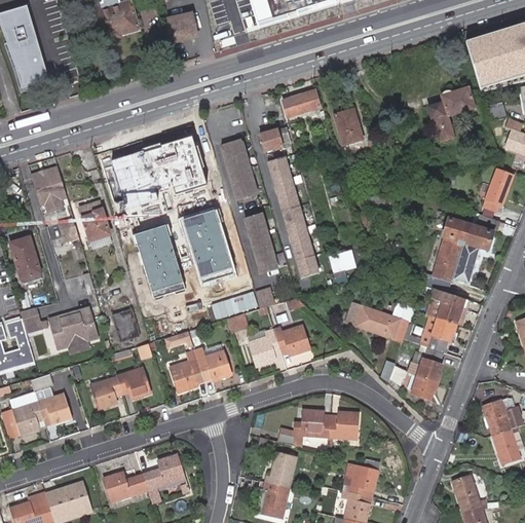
[(109,32),(111,38),(124,33),(123,32),(142,26),(134,0),(126,0),(123,1),(123,0),(103,0),(89,4),(99,36),(109,32)]
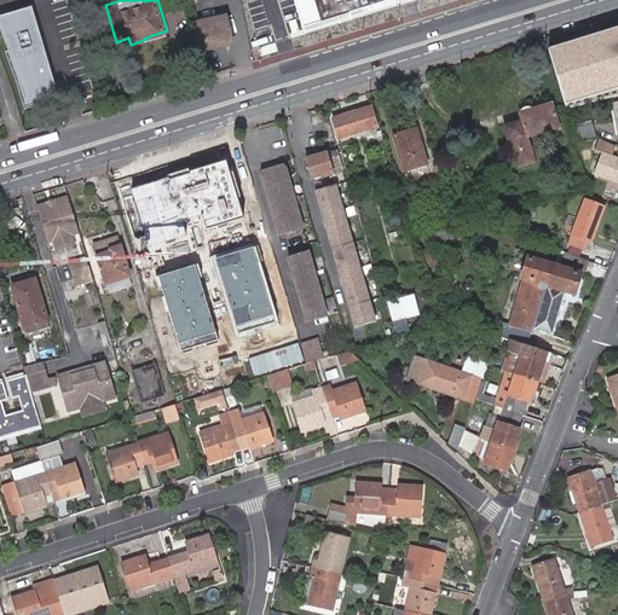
[(293,0),(304,32),(394,3),(393,0),(293,0)]
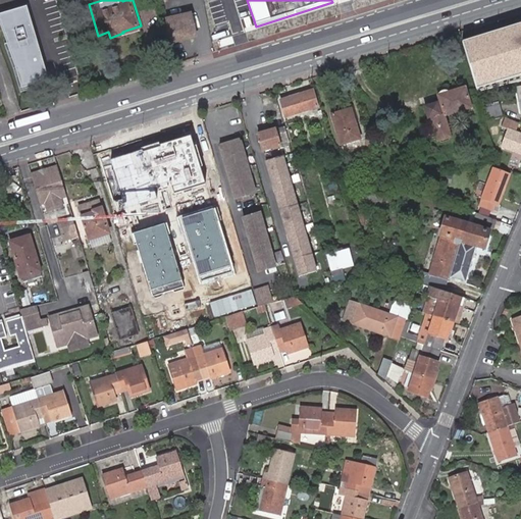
[(24,3),(0,10),(0,19),(20,83),(48,74),(24,3)]
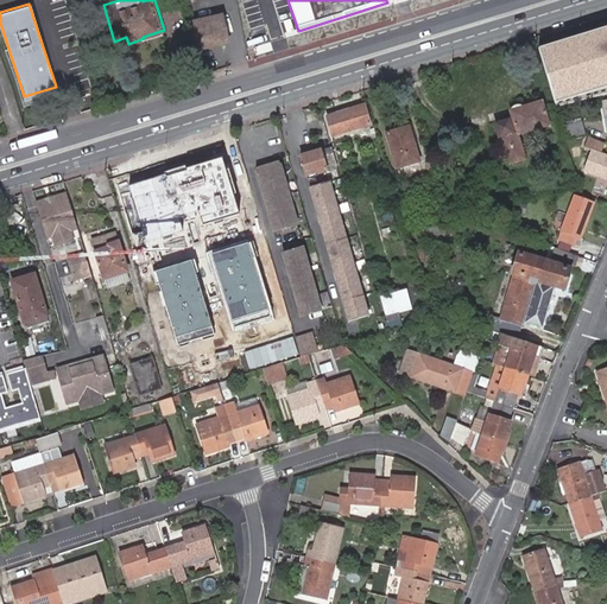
[(197,21),(202,42),(232,36),(227,16),(197,21)]
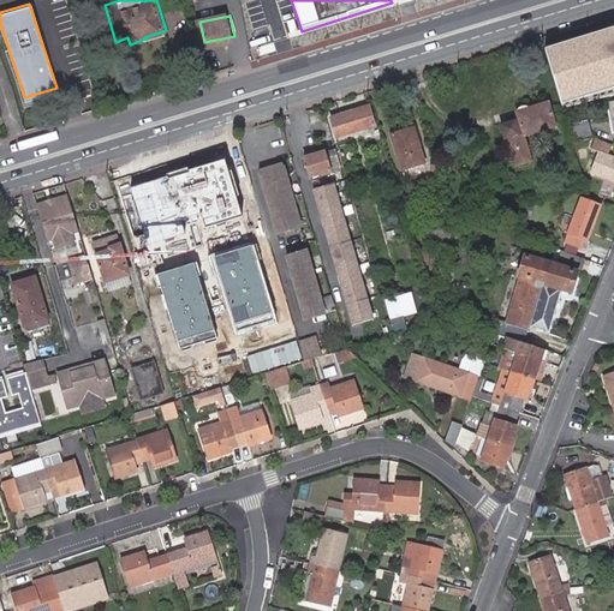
[(613,25),(543,48),(561,106),(613,90),(613,25)]
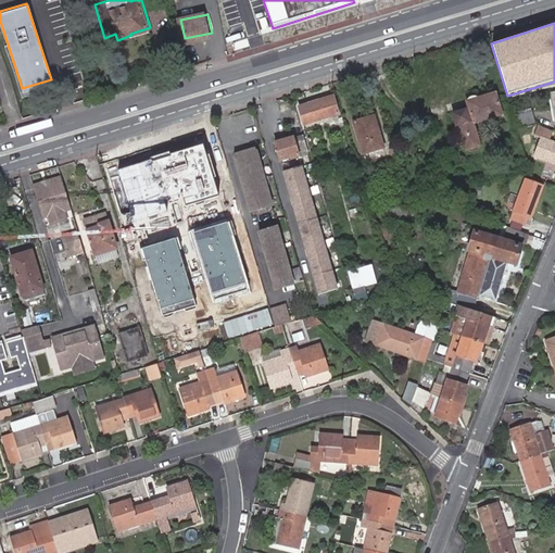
[(332,92),(300,103),(304,121),(338,111),(332,92)]
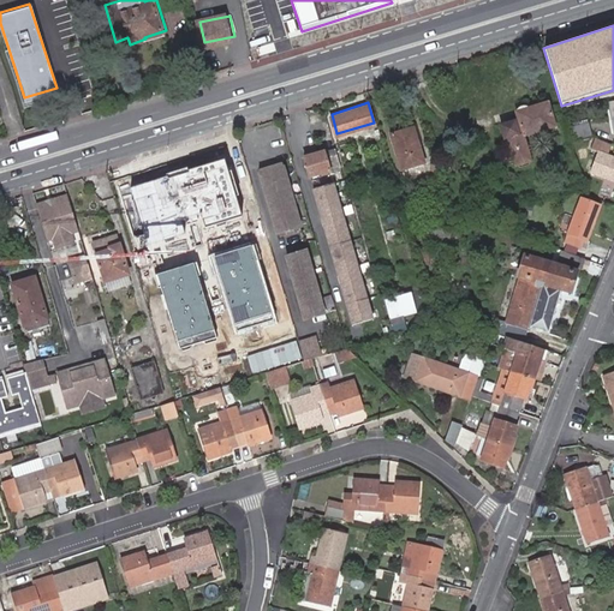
[(508,138),(516,159),(517,163),(531,160),(524,135),(555,125),(548,102),(517,111),(518,118),(501,124),(505,138),(508,138)]
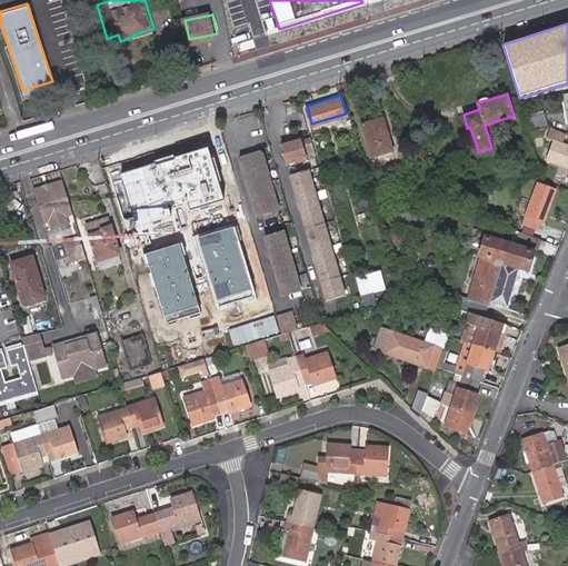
[(544,111),(529,116),(532,127),(546,122),(544,111)]
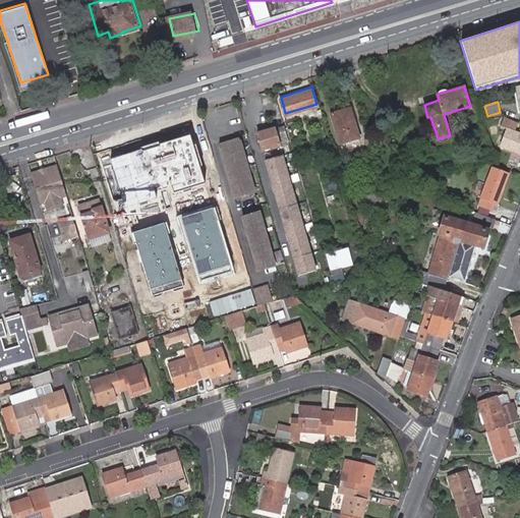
[(350,106),(332,112),(340,141),(359,136),(350,106)]
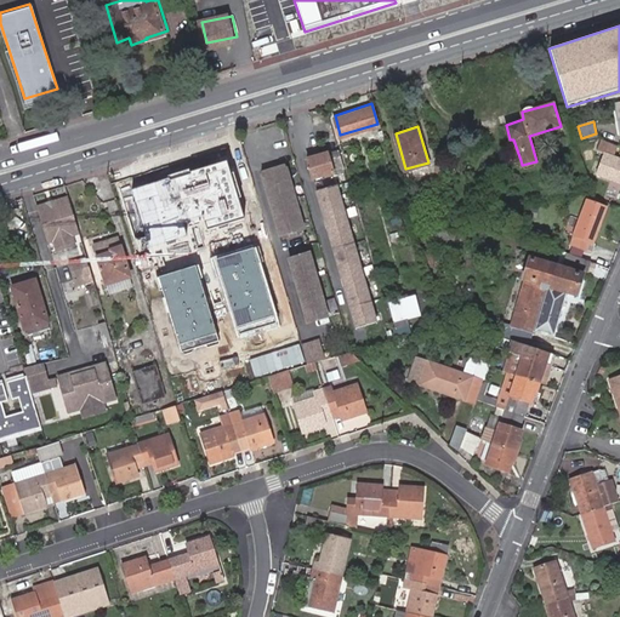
[(613,141),(599,136),(593,149),(604,153),(597,172),(619,181),(619,156),(608,153),(613,141)]
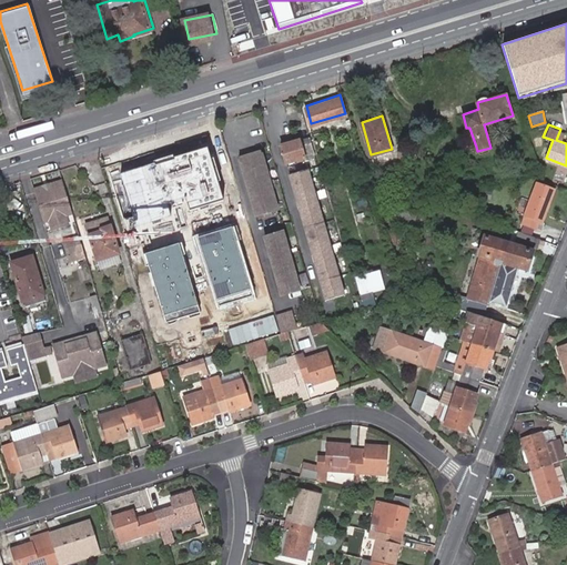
[(469,148),(476,147),(469,128),(466,128),(463,129),(469,148)]
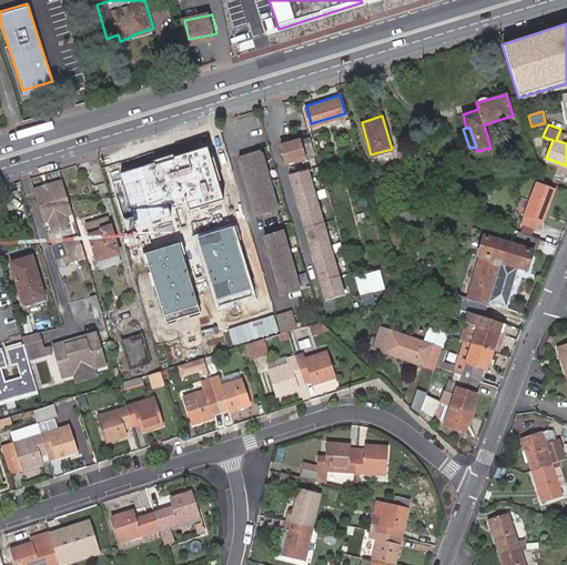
[(315,152),(314,151),(310,134),(281,143),(286,161),(315,152)]
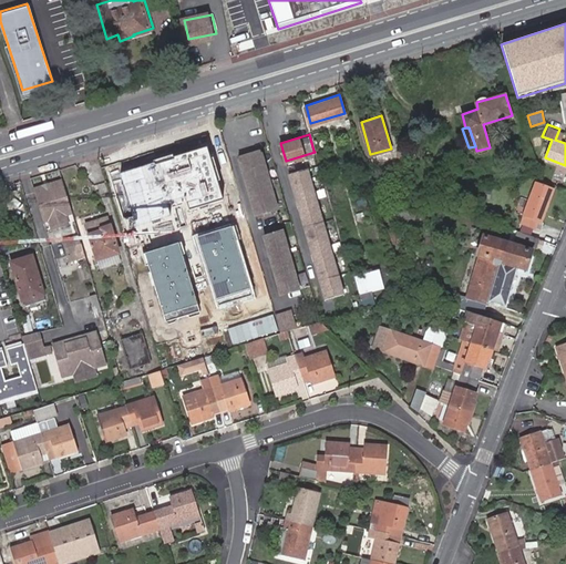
[(205,146),(119,171),(134,225),(220,201),(205,146)]
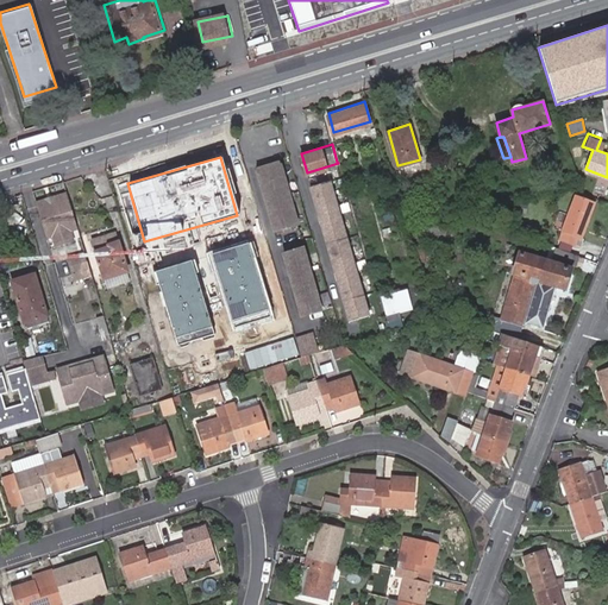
[(270,171),(282,168),(280,159),(257,166),(258,171),(269,168),(270,171)]
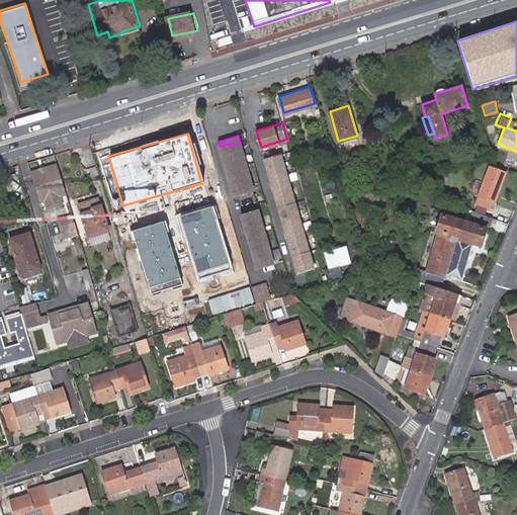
[(229,143),(220,146),(235,194),(254,188),(240,143),(230,146),(229,143)]
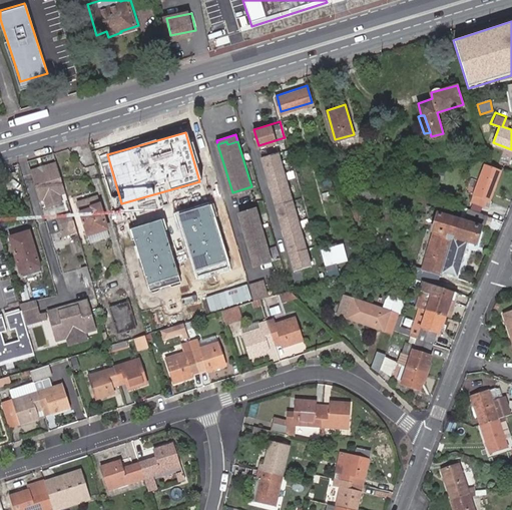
[(310,263),(277,152),(260,157),(293,268),(310,263)]
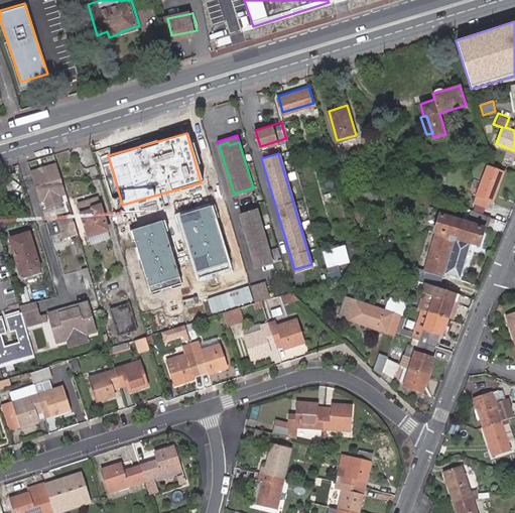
[(66,190),(56,162),(30,169),(38,199),(44,197),(58,193),(66,190)]
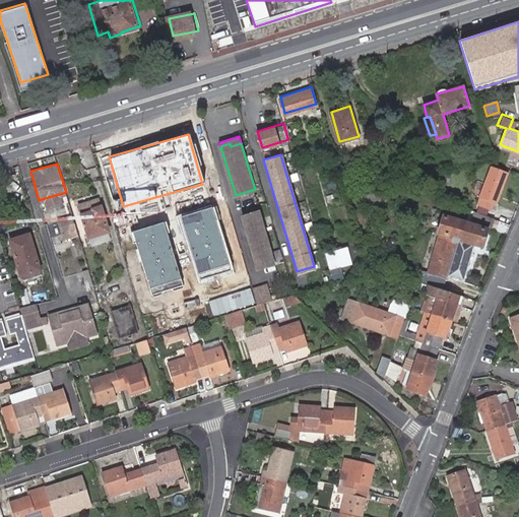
[(479,196),(477,201),(490,205),(492,201),(494,194),(497,195),(506,172),(491,166),(484,182),(479,180),(474,194),(479,196)]
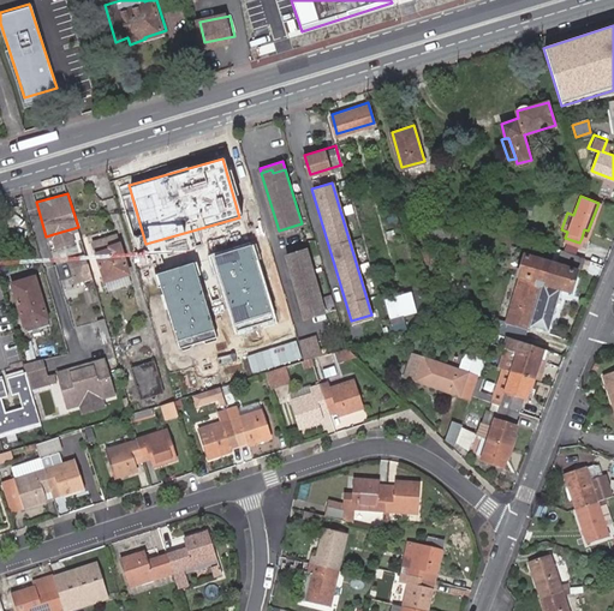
[(387,229),(388,238),(397,237),(395,227),(387,229)]
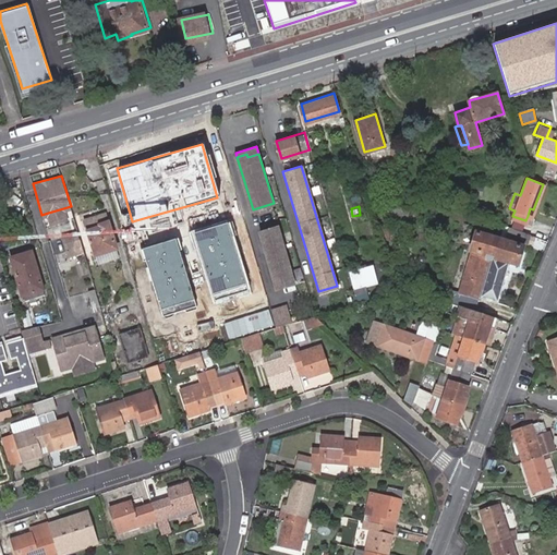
[(63,208),(48,213),(50,221),(65,216),(63,208)]
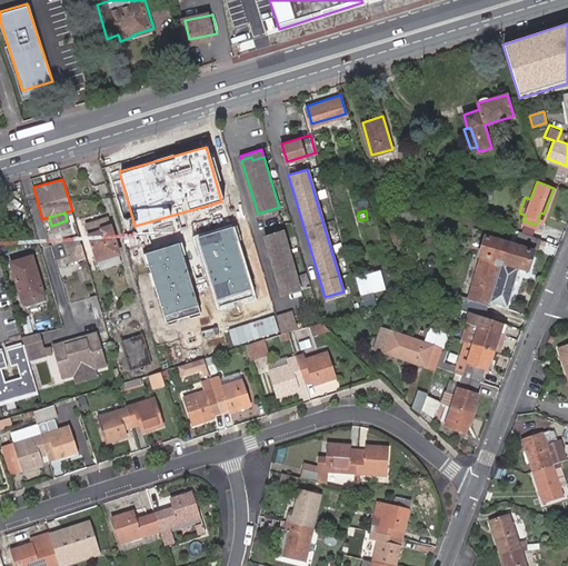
[(109,225),(107,216),(99,218),(101,227),(109,225)]
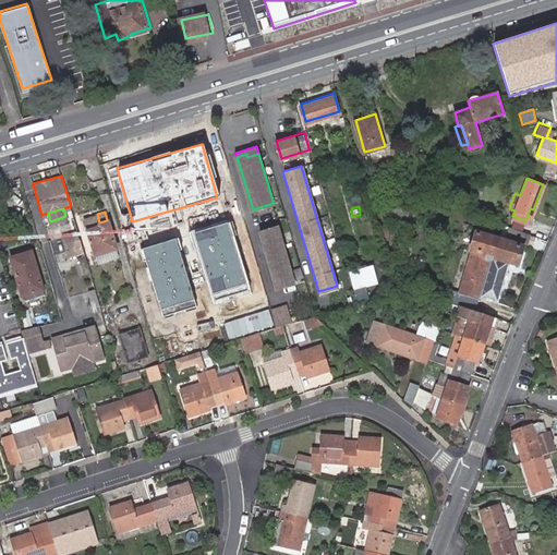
[(99,222),(97,214),(84,218),(93,250),(104,246),(105,249),(114,246),(107,220),(99,222)]
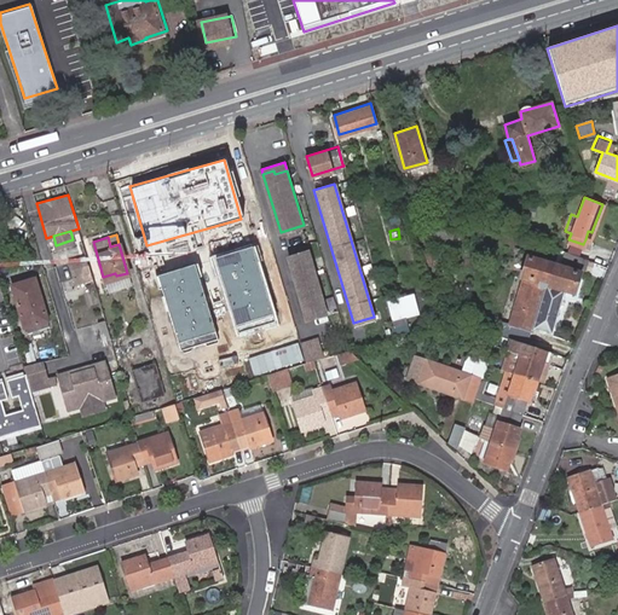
[(443,243),(429,247),(435,264),(442,262),(438,250),(444,248),(443,243)]
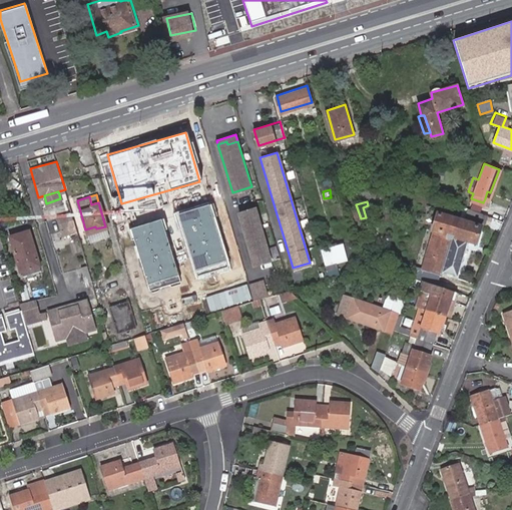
[(211,202),(177,213),(197,276),(231,266),(211,202)]
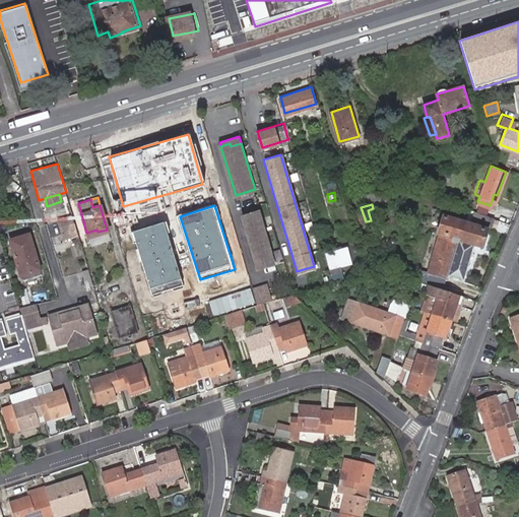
[(366,221),(361,207),(353,209),(359,224),(366,221)]
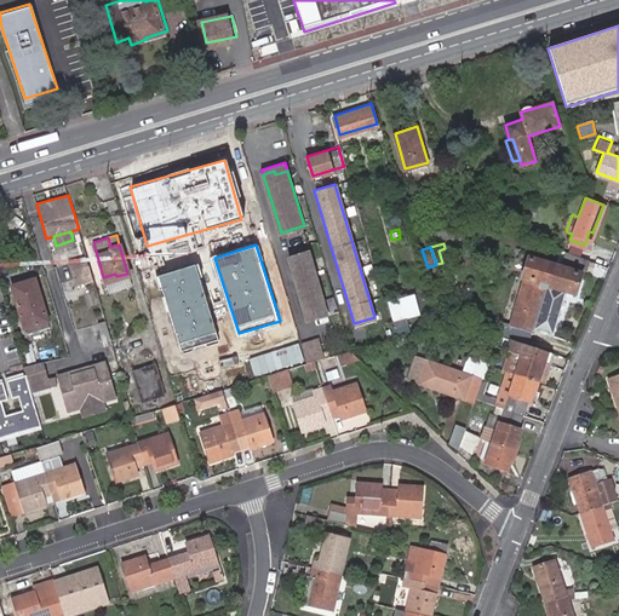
[(589,259),(565,249),(560,260),(584,270),(589,259)]
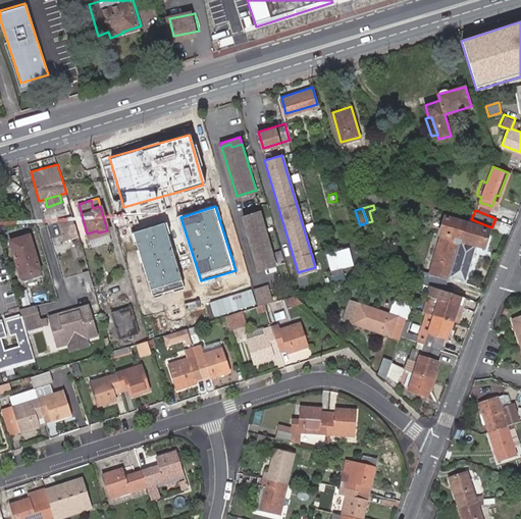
[(260,211),(243,216),(259,267),(276,263),(260,211)]
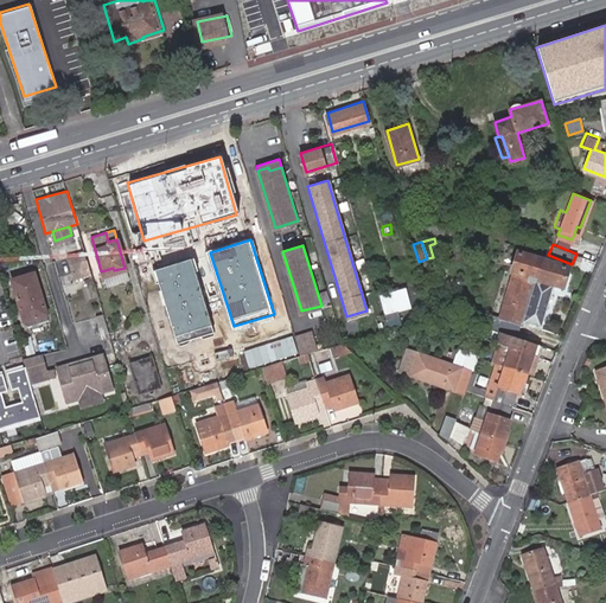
[(89,265),(84,250),(69,255),(74,270),(89,265)]
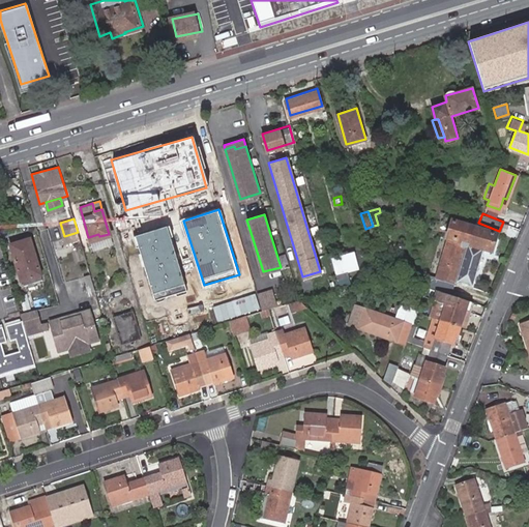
[(469,243),(473,226),(451,220),(442,250),(444,250),(436,277),(456,283),(467,243),(469,243)]
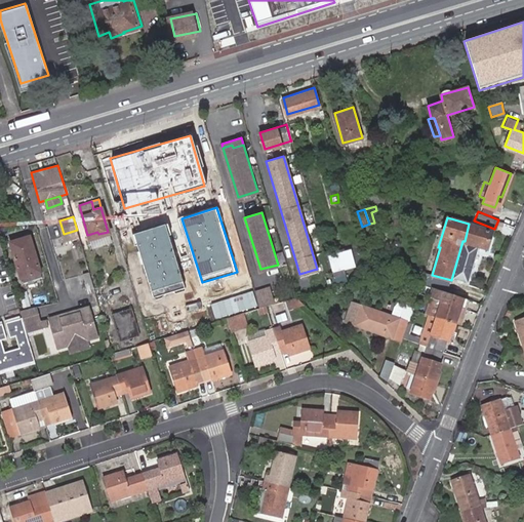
[(132,232),(153,297),(187,286),(167,222),(132,232)]
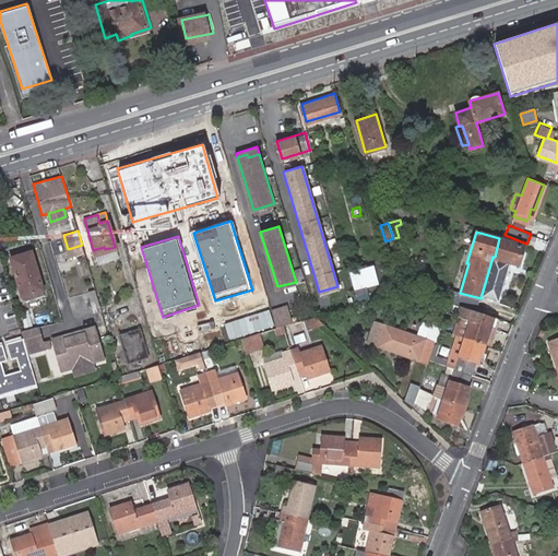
[(481,298),(497,304),(506,274),(513,278),(522,246),(499,238),(495,257),(493,257),(481,298)]
